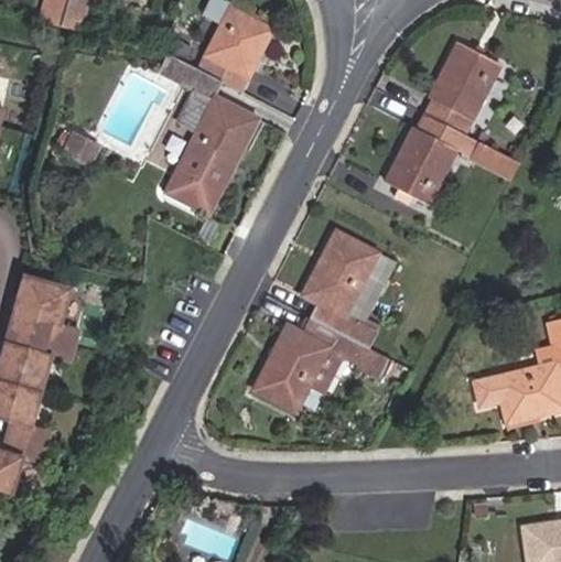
[(41,0),(36,17),(58,23),(64,0),(41,0)]
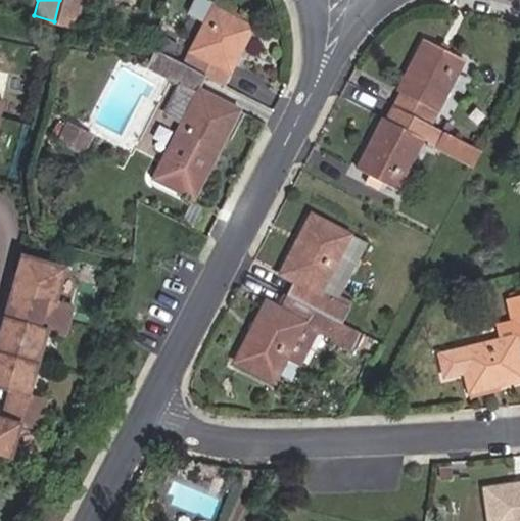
[(80,4),(81,0),(59,0),(54,21),(74,27),(80,4)]
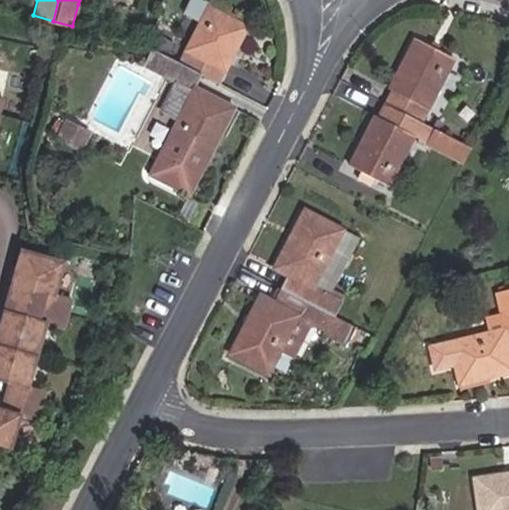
[(189,0),(182,14),(197,22),(206,5),(197,0),(189,0)]
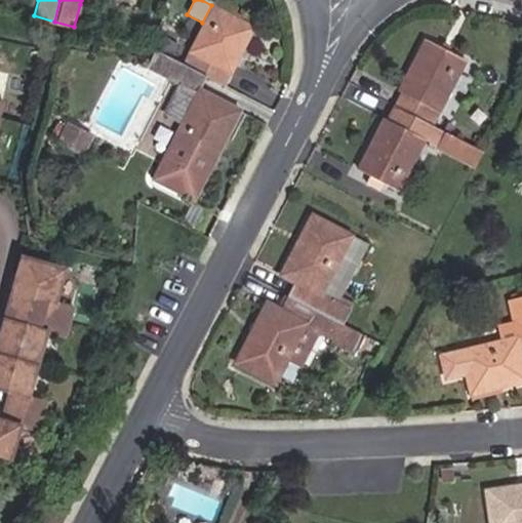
[(226,68),(248,27),(211,5),(202,23),(189,48),(226,68)]
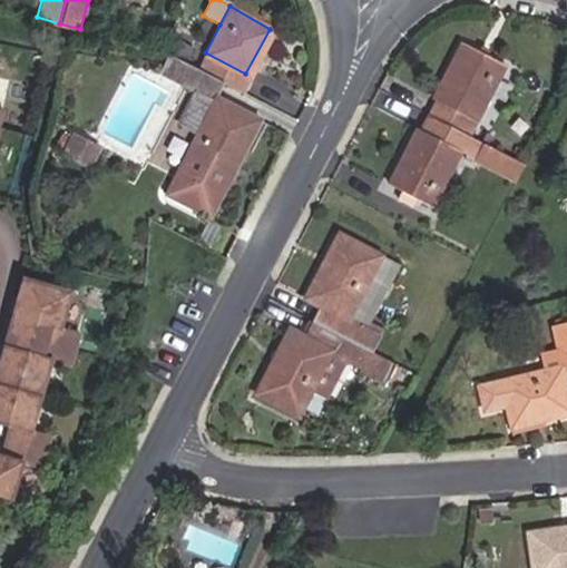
[(431,95),(436,97),(427,115),(466,134),(501,64),(459,41),(431,95)]
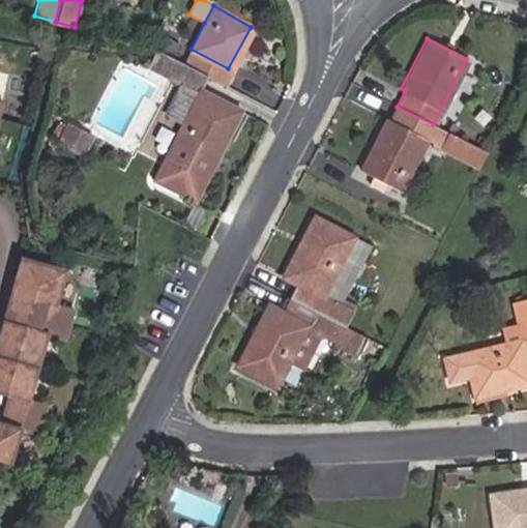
[(171,42),(168,45),(154,39),(152,46),(178,60),(183,51),(171,42)]
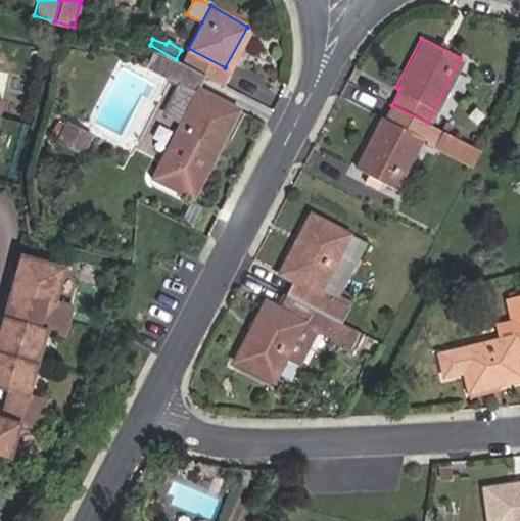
[(185,200),(235,107),(197,89),(204,75),(181,62),(176,59),(150,45),(149,47),(147,47),(139,64),(195,93),(148,181),(185,200)]
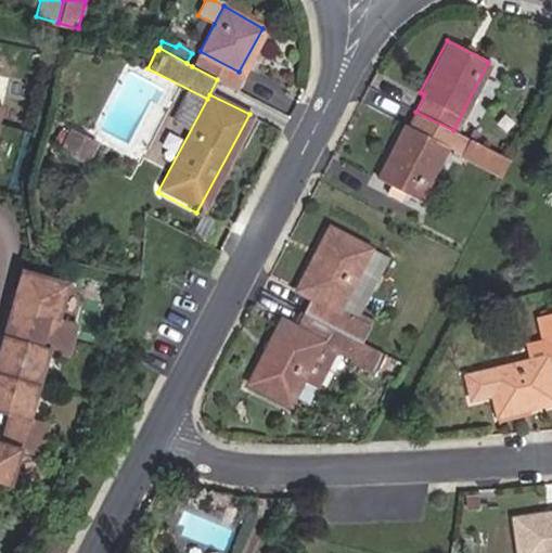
[(239,72),(200,51),(192,66),(217,79),(231,87),(239,72)]
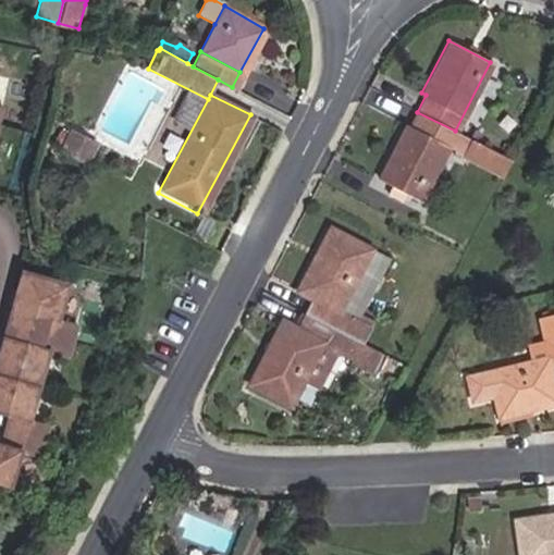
[(447,147),(502,175),(511,159),(455,131),(417,112),(409,127),(405,125),(378,177),(420,199),(447,147)]
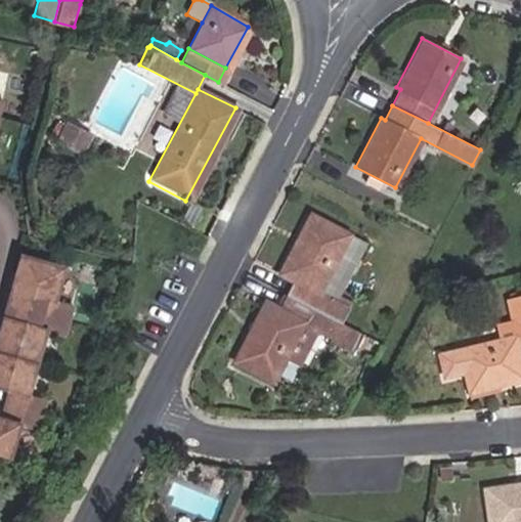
[(79,154),(89,133),(63,121),(53,141),(79,154)]
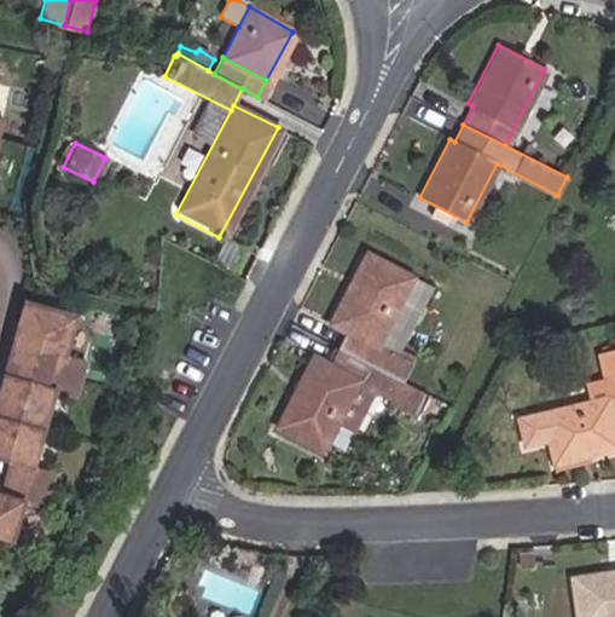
[(330,319),(346,327),(335,347),(400,381),(410,362),(394,353),(375,342),(411,277),(366,253),(330,319)]
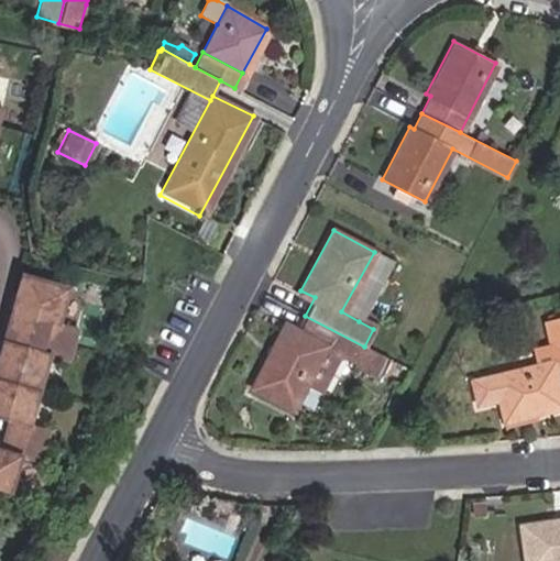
[(359,321),(392,261),(374,252),(341,311),(359,321)]
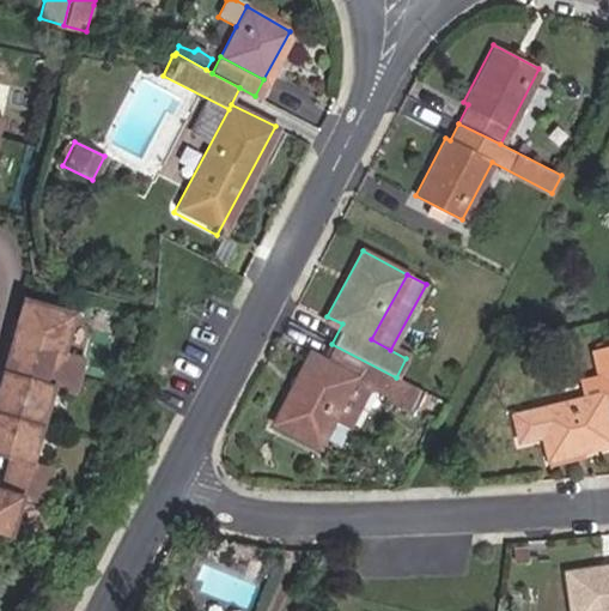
[(62,350),(74,310),(25,297),(14,334),(43,343),(34,377),(5,369),(0,386),(0,448),(12,452),(1,488),(0,488),(0,528),(12,532),(22,496),(42,502),(53,466),(31,460),(53,382),(74,388),(84,356),(62,350)]
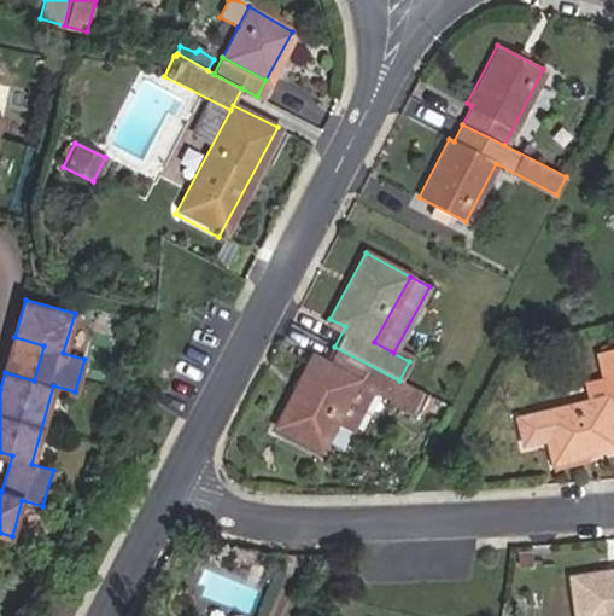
[(34,381),(44,346),(24,341),(15,375),(34,381)]
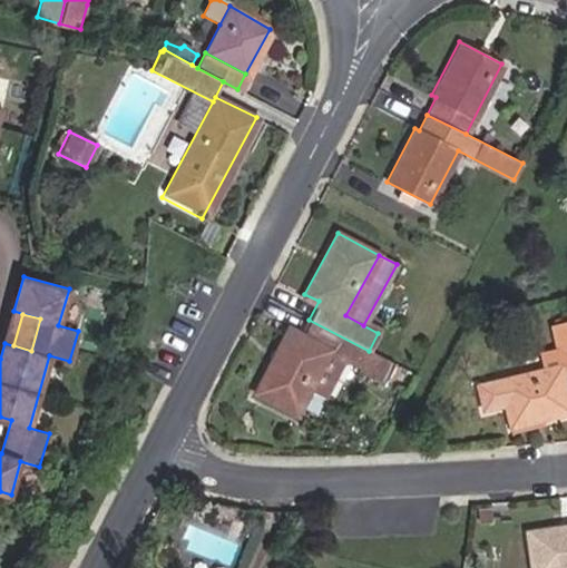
[(392,363),(369,351),(309,320),(300,335),(287,329),(254,391),(294,412),(308,389),(328,351),(343,360),(383,381),(392,363)]
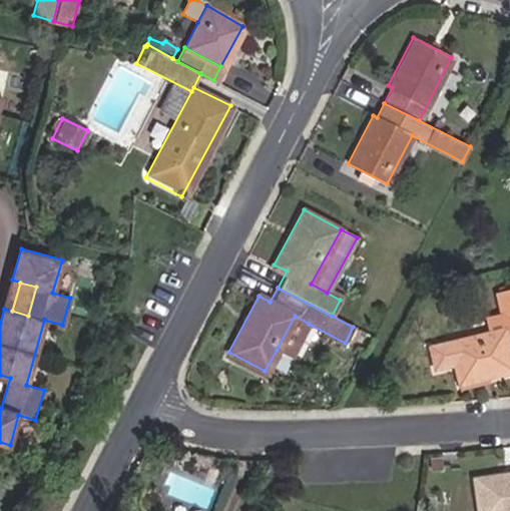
[(509,297),(508,291),(495,294),(499,314),(502,329),(487,333),(449,342),(429,347),(435,368),(454,364),(458,383),(509,370),(509,297)]
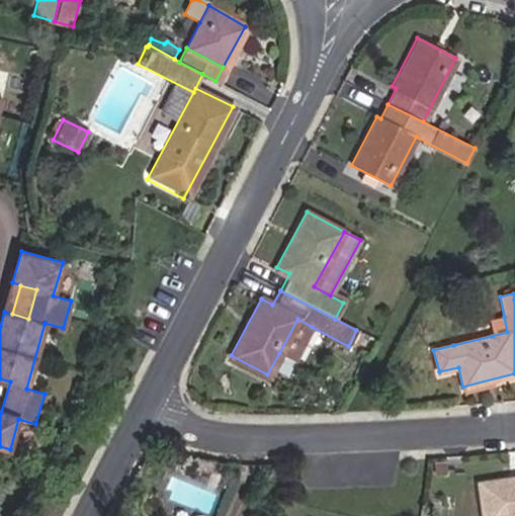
[(279,353),(293,360),(312,327),(297,319),(279,353)]
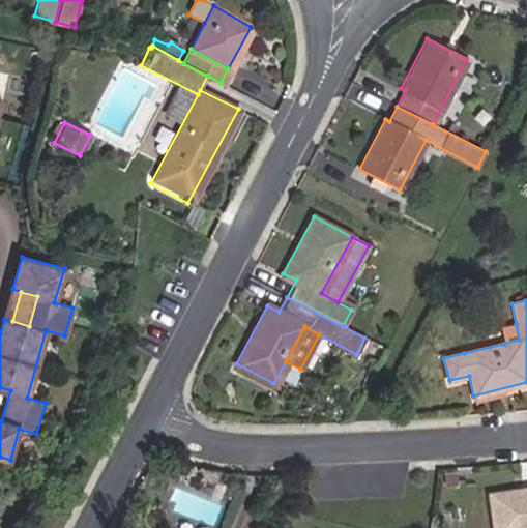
[(526,527),(526,490),(491,495),(496,527),(526,527)]
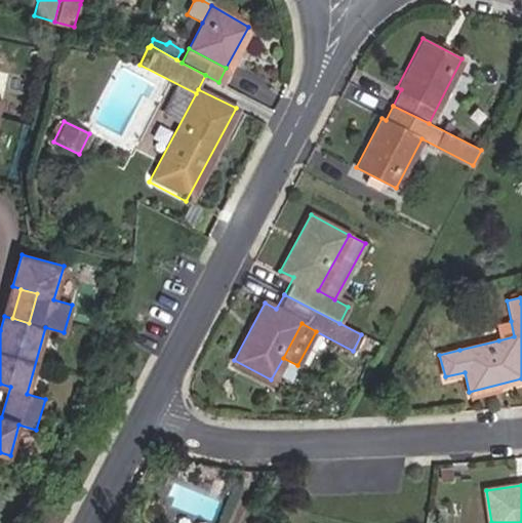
All buildings are outlined.
